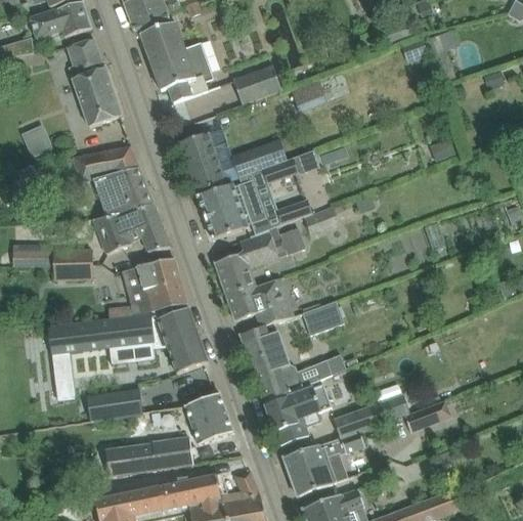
[(0,16),(20,12),(17,0),(0,0),(0,16)]
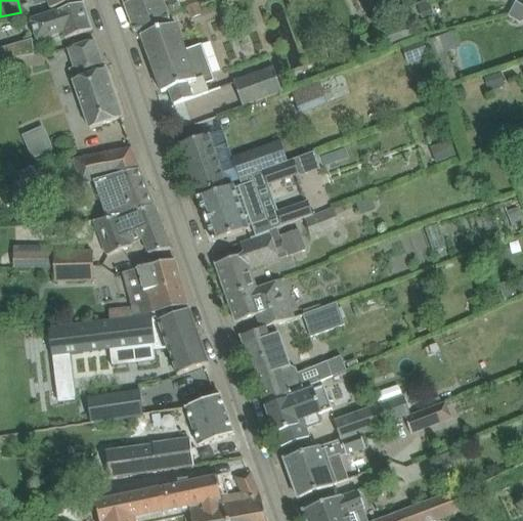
[(128,0),(123,2),(124,2),(131,23),(166,11),(167,13),(179,9),(176,2),(165,6),(162,0),(128,0)]
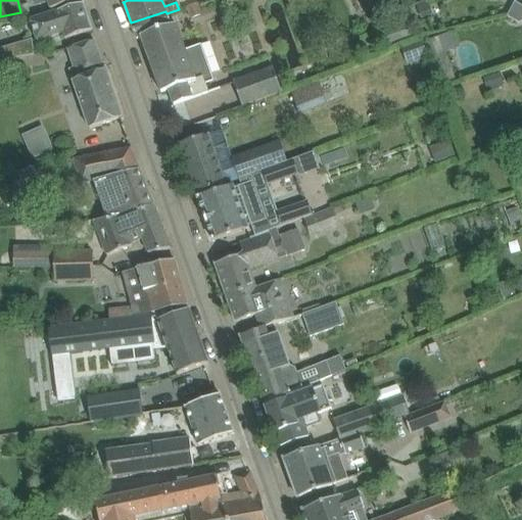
[(199,11),(195,0),(193,0),(184,4),(189,15),(199,11)]
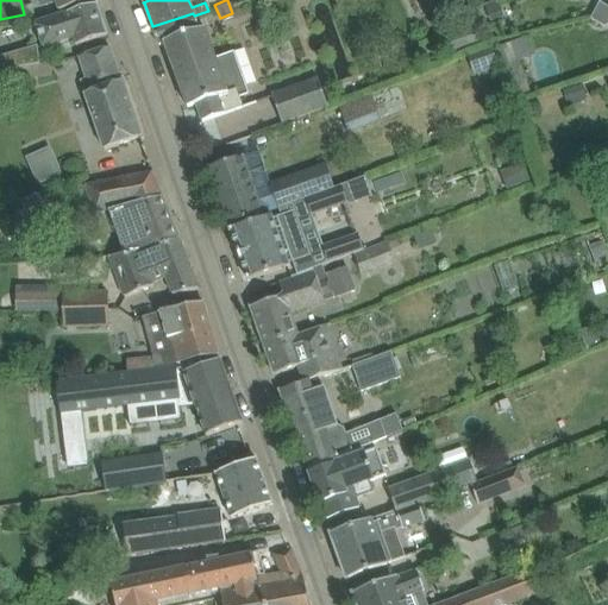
[(588,16),(599,21),(607,5),(600,0),(596,0),(588,16)]
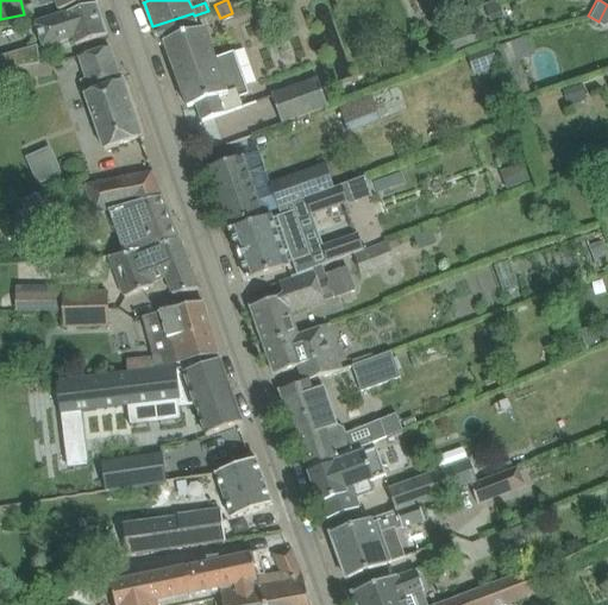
[(35,21),(42,44),(71,35),(75,43),(106,33),(95,1),(35,21)]
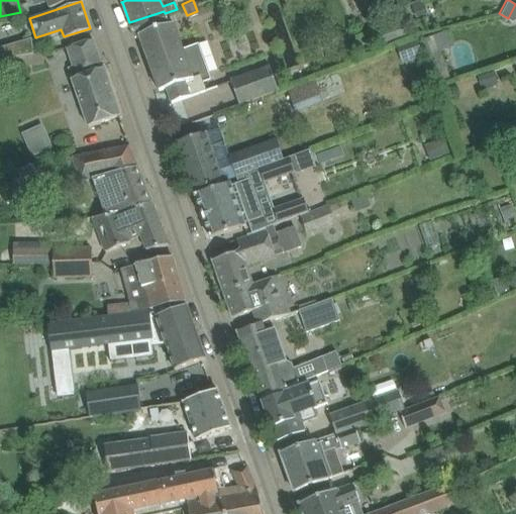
[(164,11),(129,22),(134,36),(138,35),(159,90),(166,87),(171,101),(206,90),(202,79),(208,77),(195,41),(186,44),(184,39),(180,41),(173,22),(169,24),(165,13),(164,11)]
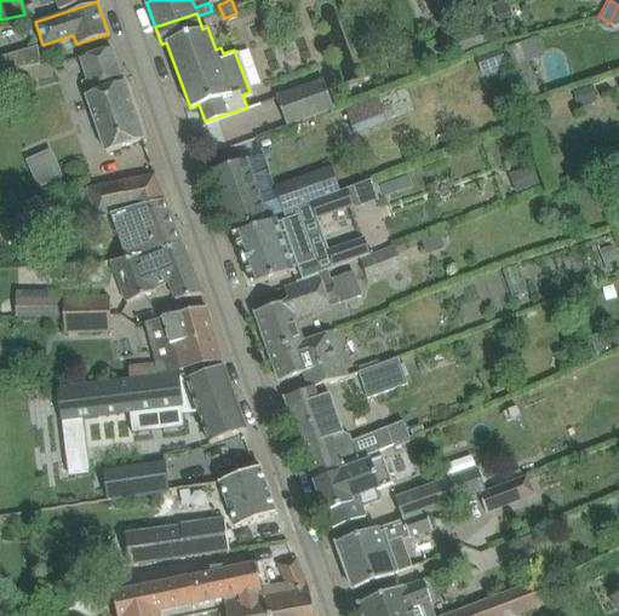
[(454,35),(460,50),(486,41),(481,26),(454,35)]
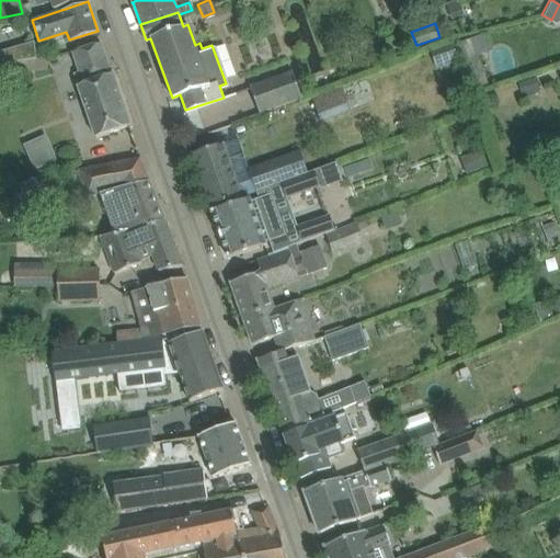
[(457,42),(473,88),(488,83),(471,36),(457,42)]
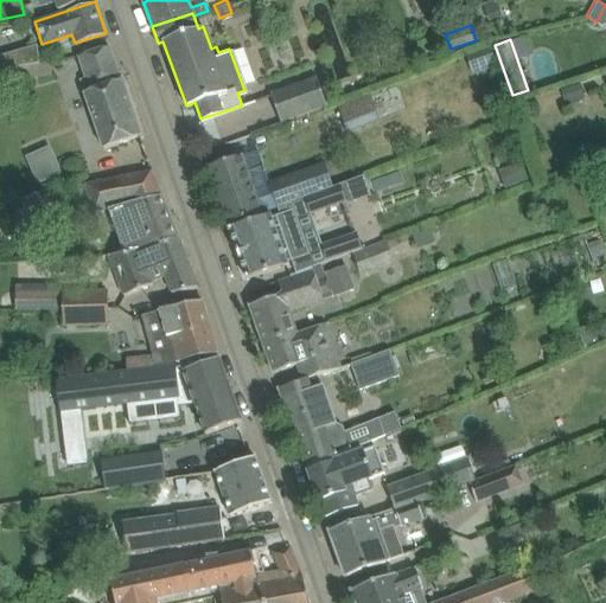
[(489,42),(466,50),(474,72),(497,64),(489,42)]
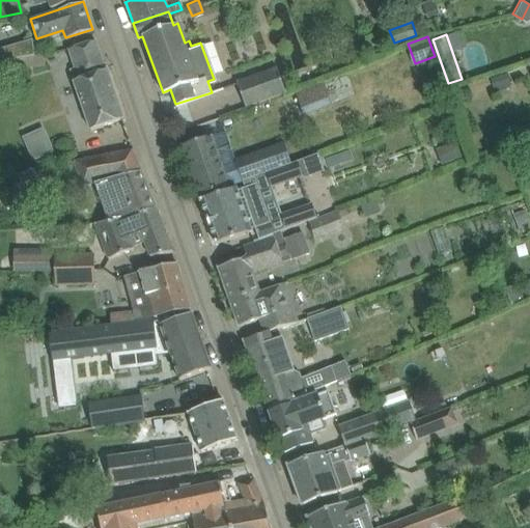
[(0,58),(15,56),(34,53),(32,37),(0,46),(0,58)]
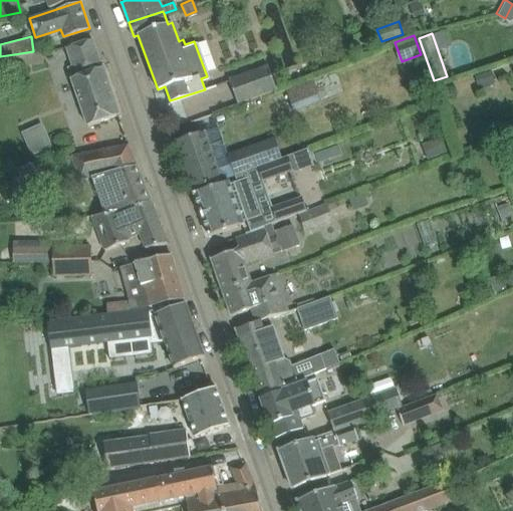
[(72,78),(87,123),(118,112),(102,66),(101,66),(91,38),(65,47),(71,64),(68,65),(72,78)]
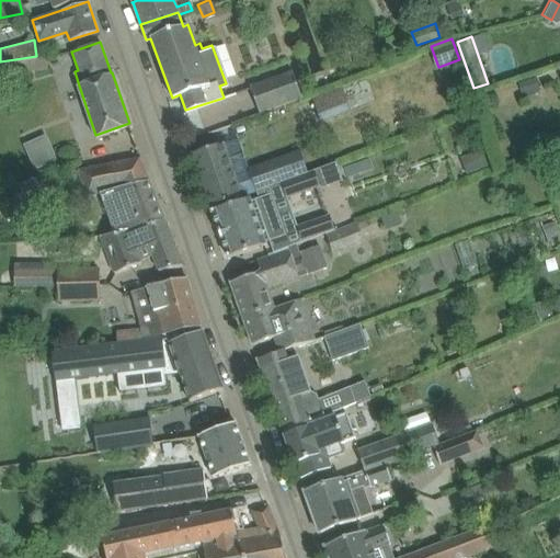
[(44,55),(36,56),(15,59),(18,70),(46,65),(44,55)]
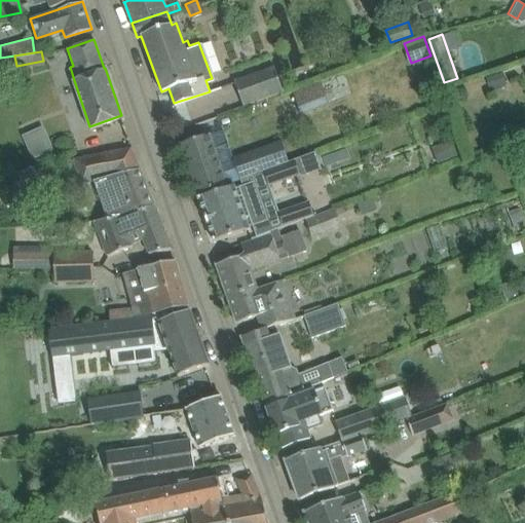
[(0,74),(14,72),(12,61),(0,62),(0,74)]
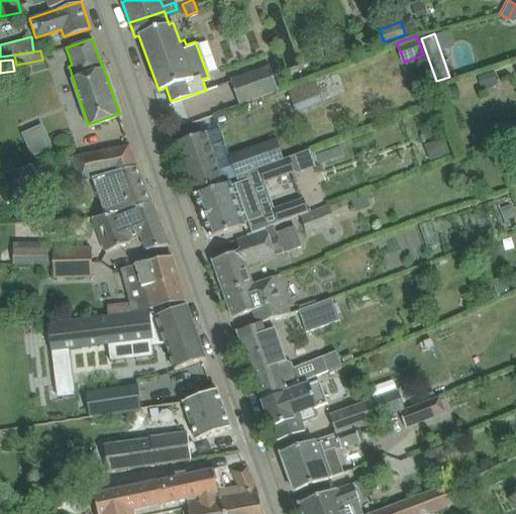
[(229,76),(238,102),(277,89),(267,63),(229,76)]
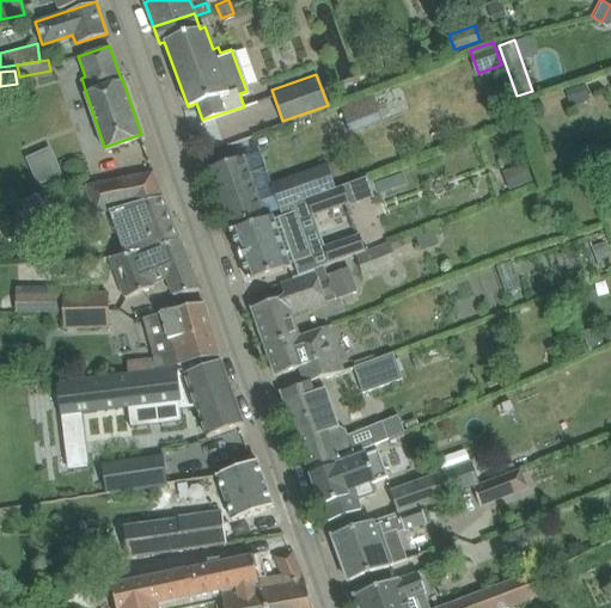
[(564,87),(569,105),(590,99),(584,81),(564,87)]
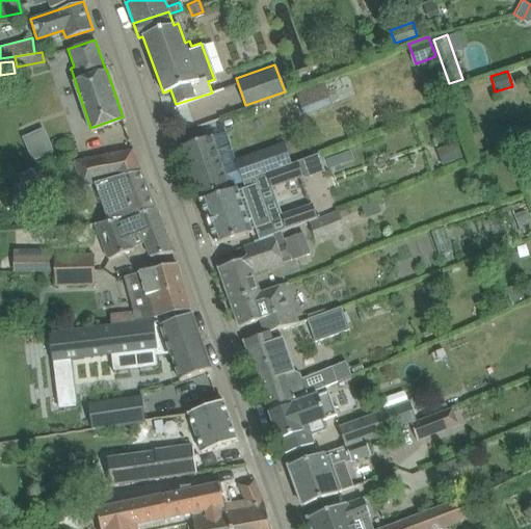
[(330,102),(322,79),(294,90),(303,112),(330,102)]
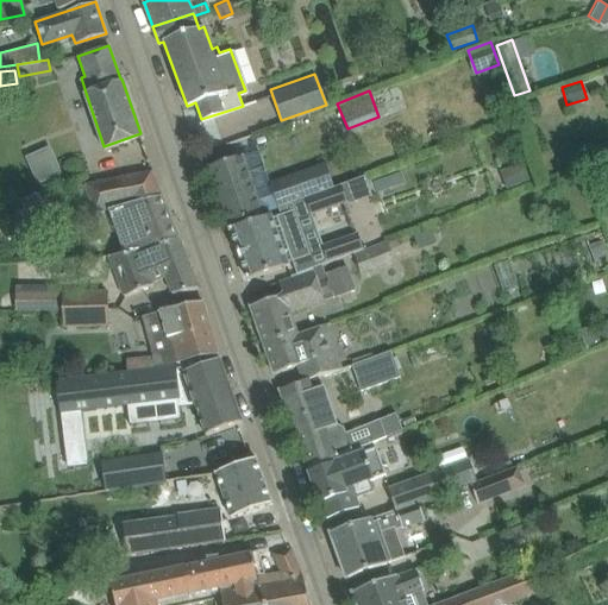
[(269,182),(257,150),(242,155),(207,165),(227,224),(305,197),(305,196),(333,187),(325,163),(269,182)]
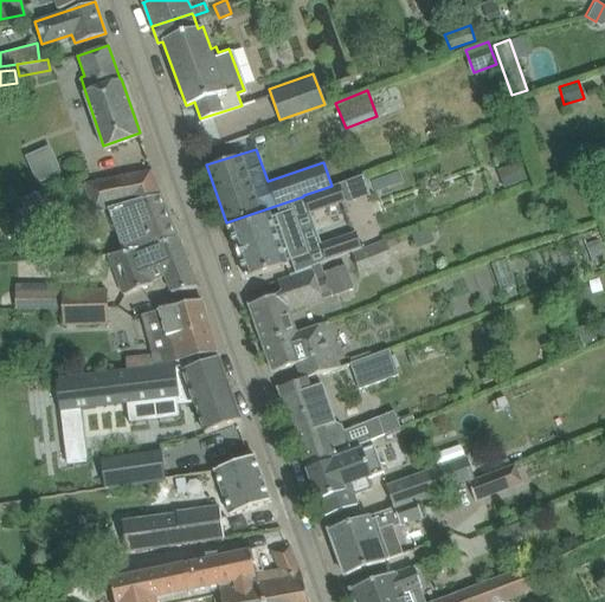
[(59,172),(53,159),(32,167),(37,181),(59,172)]
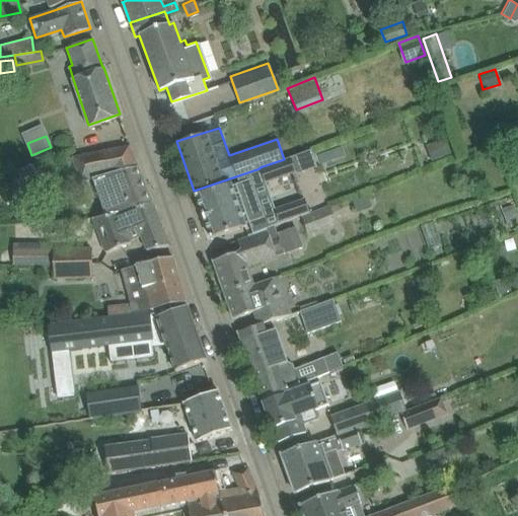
[(425,144),(431,159),(453,151),(447,136),(425,144)]
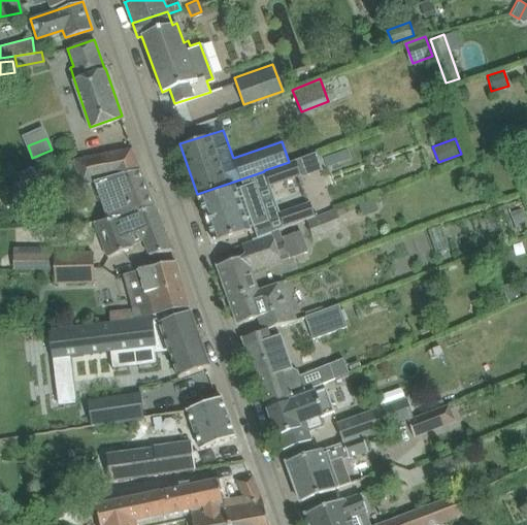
[(95,179),(106,217),(122,218),(154,205),(131,146),(71,157),(79,184),(95,179)]
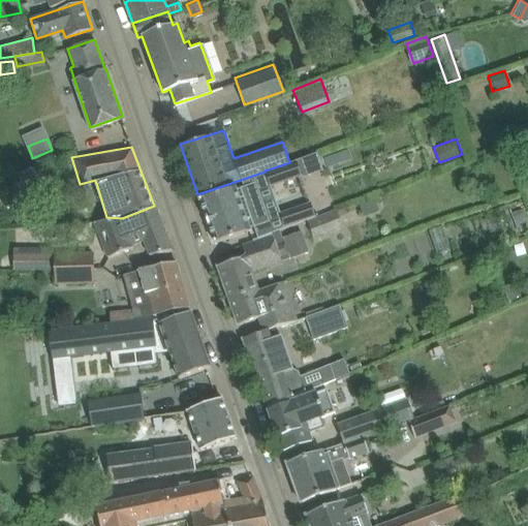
[(300,175),(294,160),(289,162),(265,171),(265,172),(270,185),(300,175)]
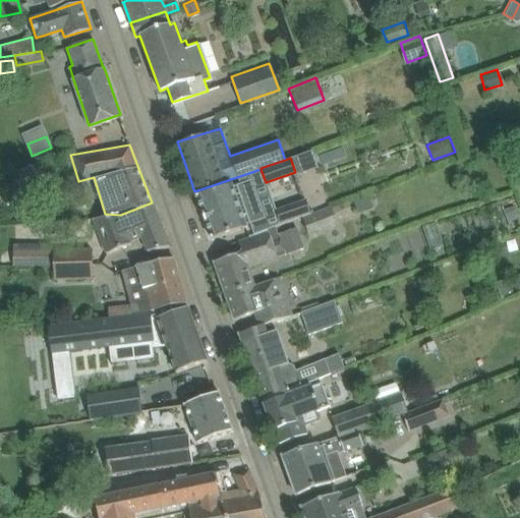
[(265,217),(250,179),(232,185),(231,183),(195,195),(211,238),(230,231),(245,226),(247,226),(246,224),(265,217)]
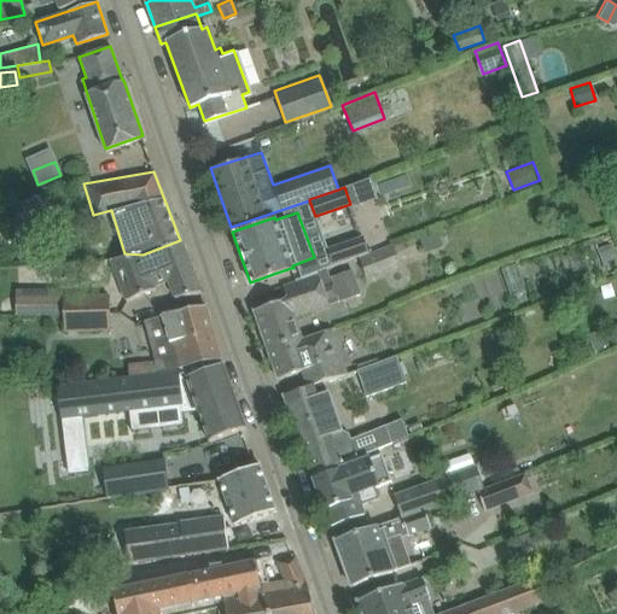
[(367,252),(361,234),(327,247),(333,264),(358,256),(367,252)]
